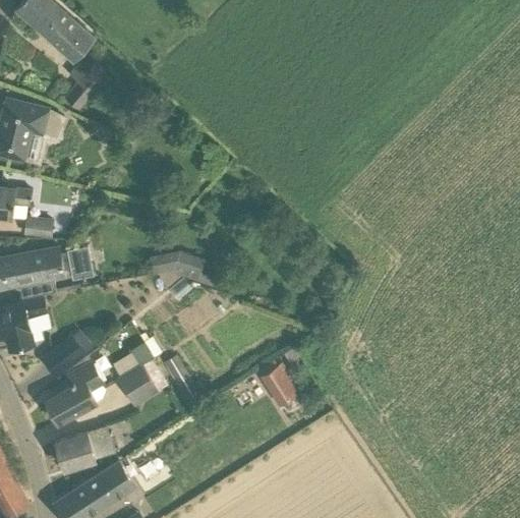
[(49,0),(22,0),(14,10),(74,62),(95,39),(49,0)]
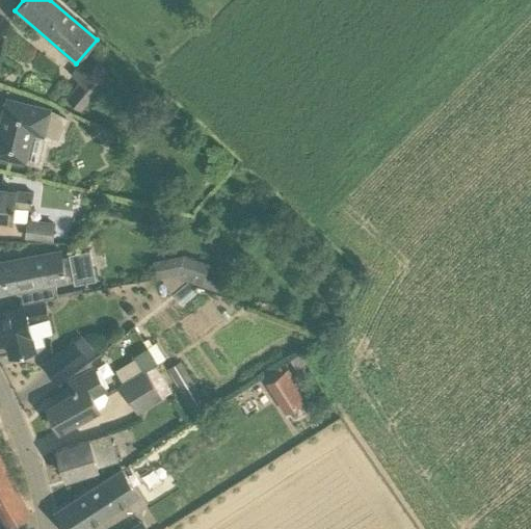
[(103,87),(88,76),(80,84),(95,97),(103,87)]
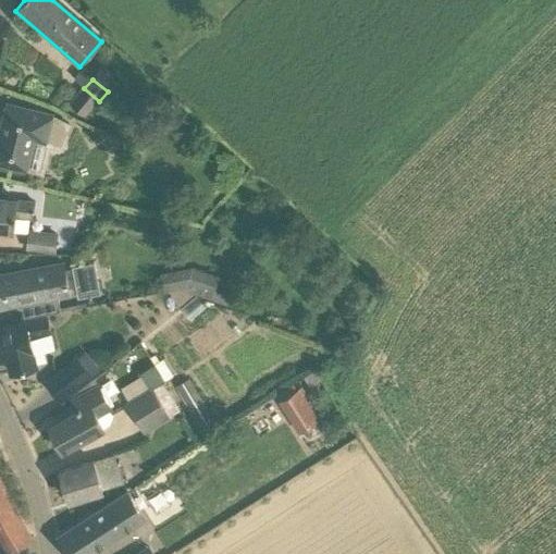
[(53,115),(27,109),(24,123),(2,118),(0,125),(0,165),(26,173),(26,172),(39,175),(45,172),(50,150),(46,145),(53,115)]
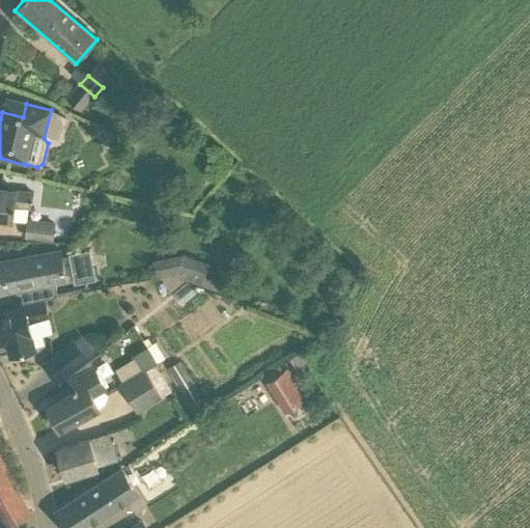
[(32,194),(0,190),(0,220),(11,222),(14,206),(31,209),(32,194)]
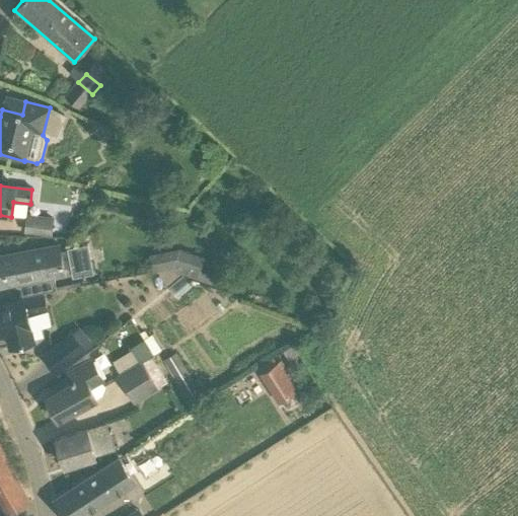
[(54,219),(26,216),(23,234),(51,237),(54,219)]
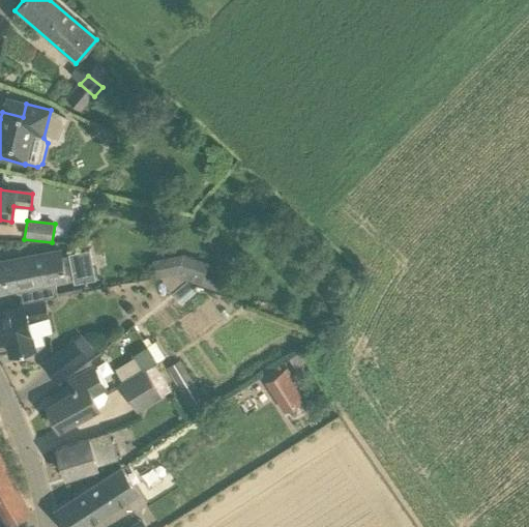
[(61,253),(0,264),(0,293),(66,281),(65,276),(72,275),(75,286),(95,282),(89,252),(68,256),(69,258),(62,260),(61,253)]
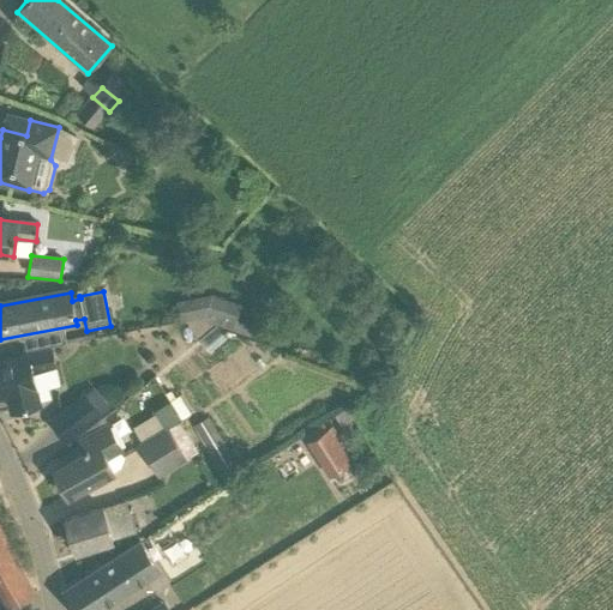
[(241,306),(212,296),(203,322),(233,333),(241,306)]
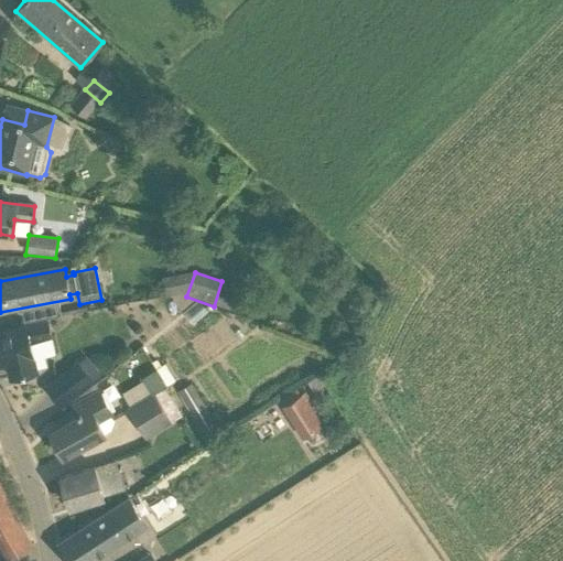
[(234,302),(217,297),(214,308),(230,313),(234,302)]
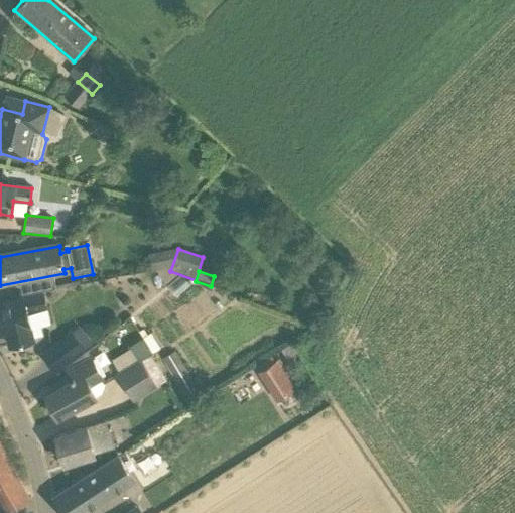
[(26,314),(45,309),(42,296),(0,305),(0,335),(7,334),(10,347),(32,342),(26,314)]
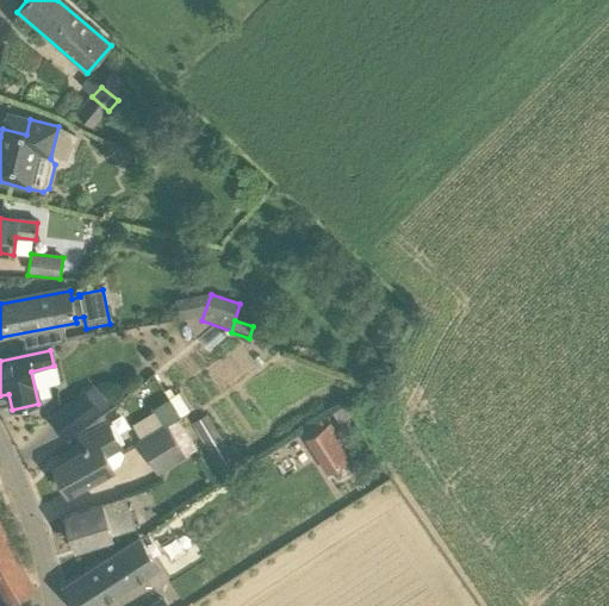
[(93,388),(84,395),(99,414),(99,416),(109,407),(93,388)]
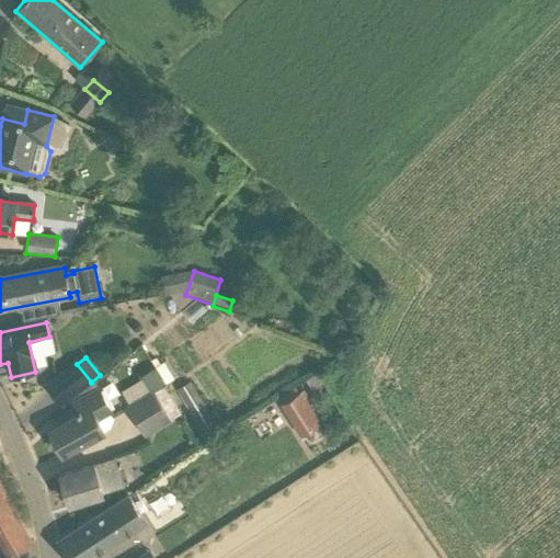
[(76,363),(46,386),(61,406),(91,382),(77,364),(76,363)]
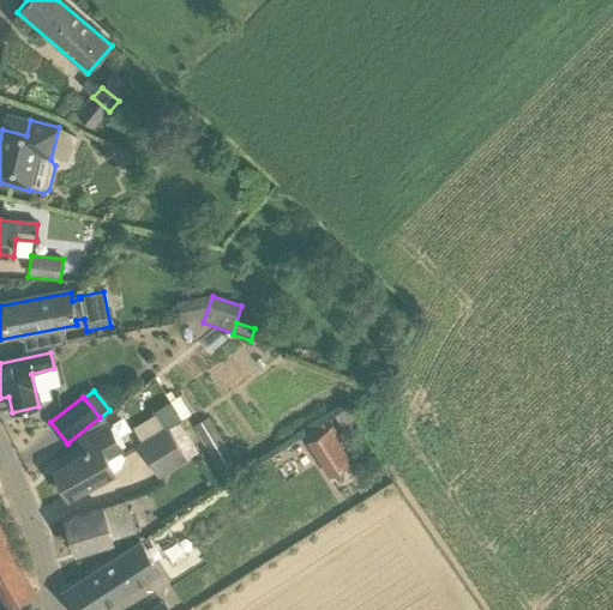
[(133,430),(140,445),(164,430),(157,416),(133,430)]
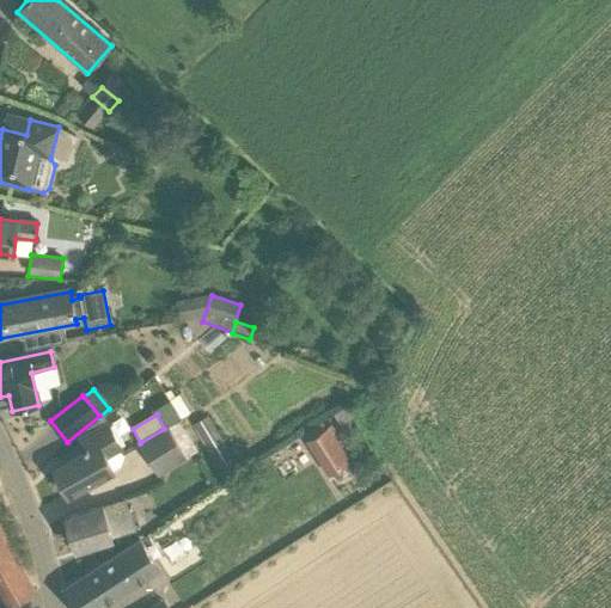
[(207,418),(191,427),(222,479),(238,470),(207,418)]
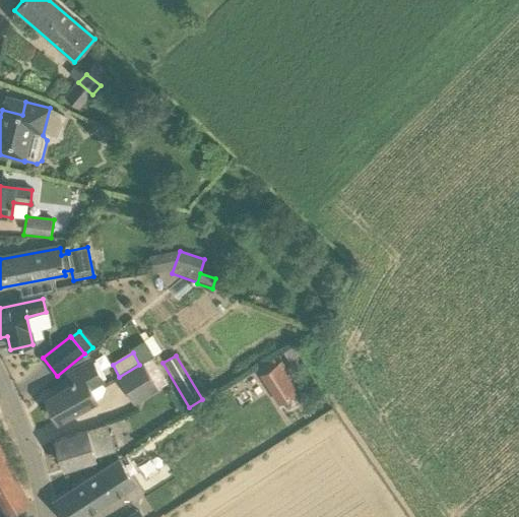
[(142,364),(150,377),(157,390),(167,385),(151,359),(142,364)]
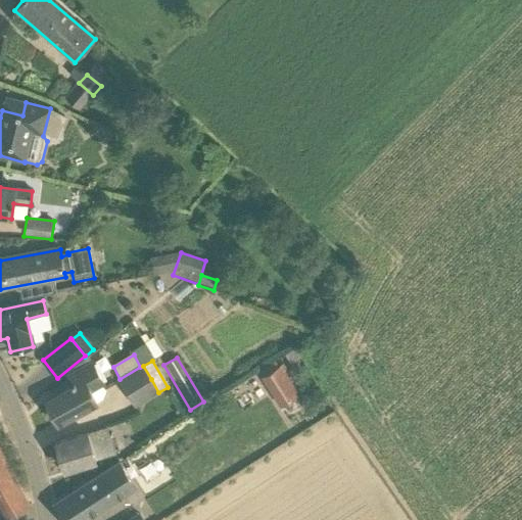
[(97,404),(90,392),(103,385),(93,365),(67,378),(74,388),(46,403),(57,425),(97,404)]
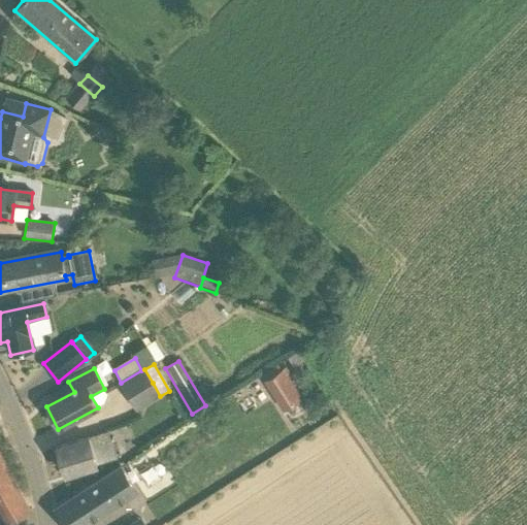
[(143,368),(141,370),(119,384),(127,397),(153,383),(144,369),(143,368)]
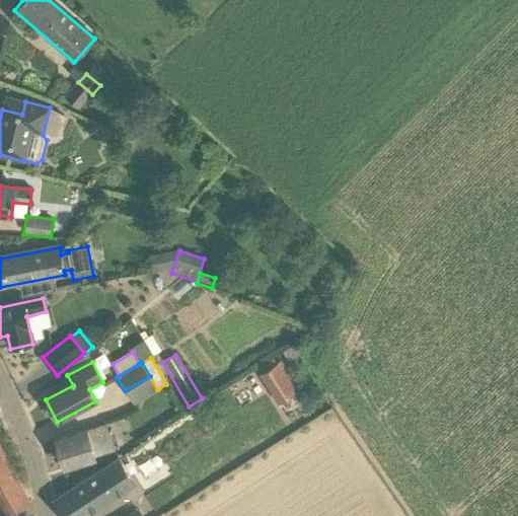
[(262,377),(279,403),(294,393),(278,367),(262,377)]
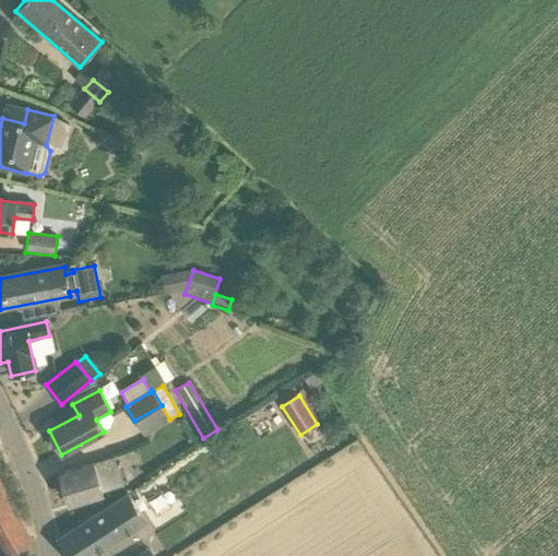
[(143,436),(169,420),(162,405),(134,421),(143,436)]
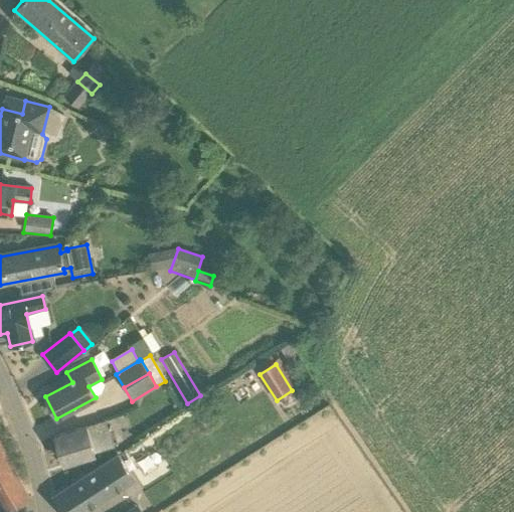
[(105,421),(55,437),(63,464),(113,449),(105,421)]
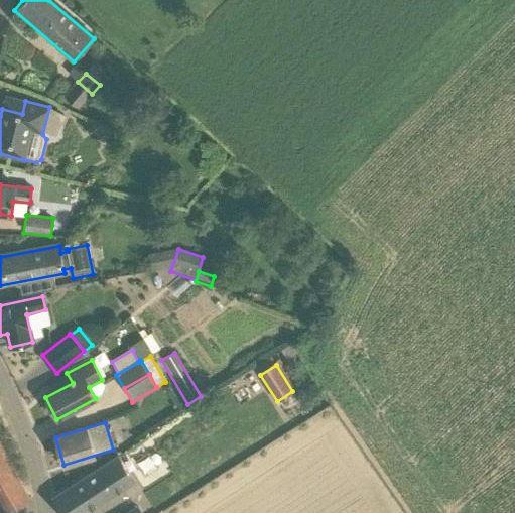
[(6,512),(28,501),(0,451),(0,512),(6,512)]
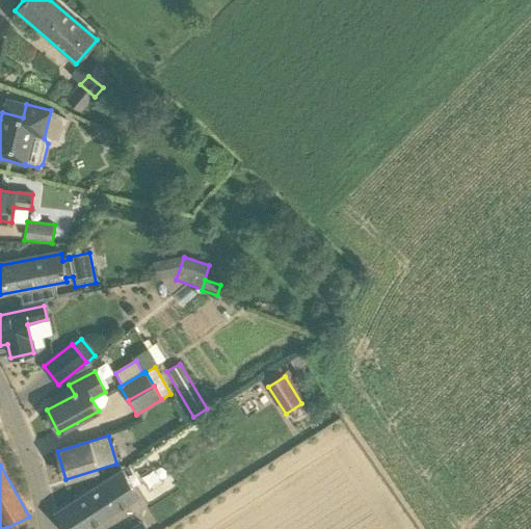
[(88,528),(138,498),(122,472),(54,514),(63,528),(88,528)]
